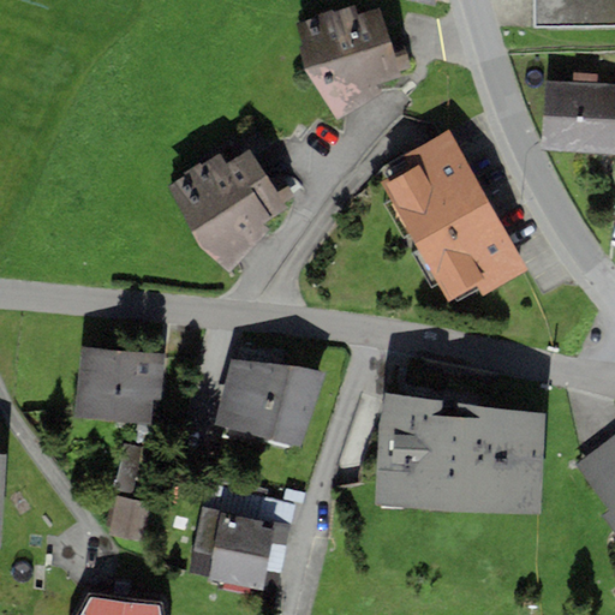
[(614,0),(533,0),(533,29),(614,27),(614,0)]
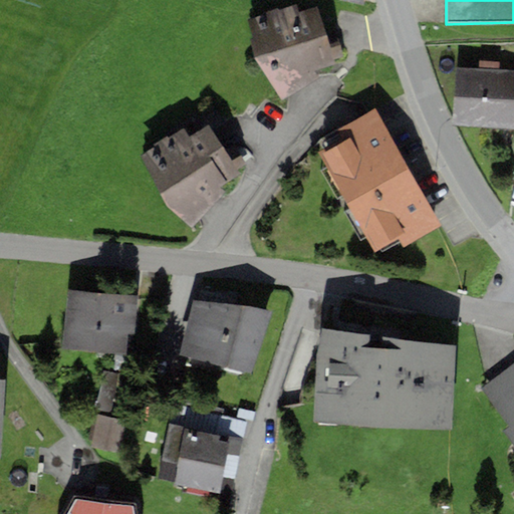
[(315,71),(335,64),(335,58),(342,56),(334,35),(326,37),(317,8),(300,12),(297,5),(280,11),(279,8),(249,20),(254,58),(284,100),(316,77),(315,71)]
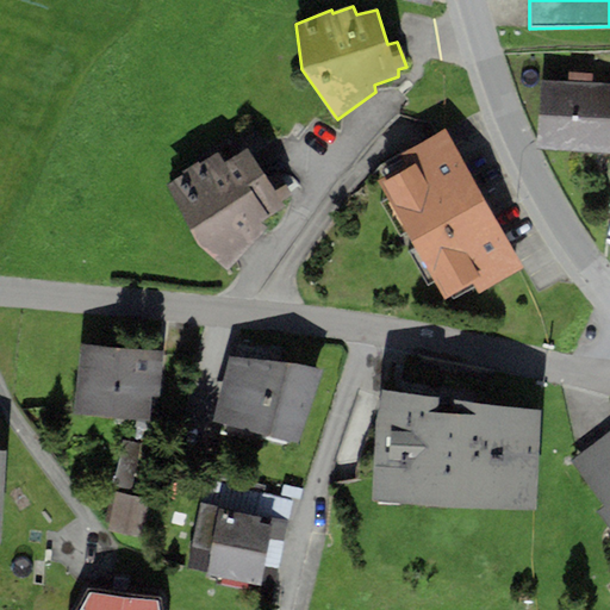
[(609,83),(540,81),(536,149),(609,153),(609,83)]
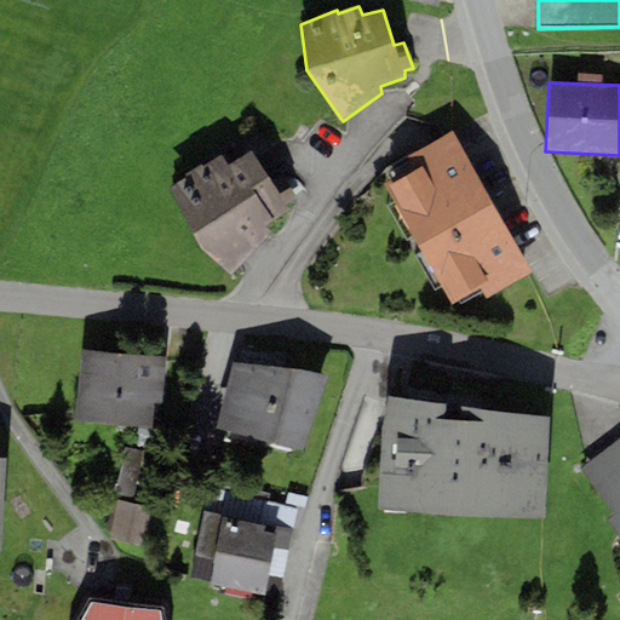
[(452,305),(481,290),(486,298),(533,273),(452,131),(406,156),(414,171),(385,188),(392,201),(386,204),(407,240),(413,237),(422,251),(414,254),(435,291),(442,286),(452,305)]
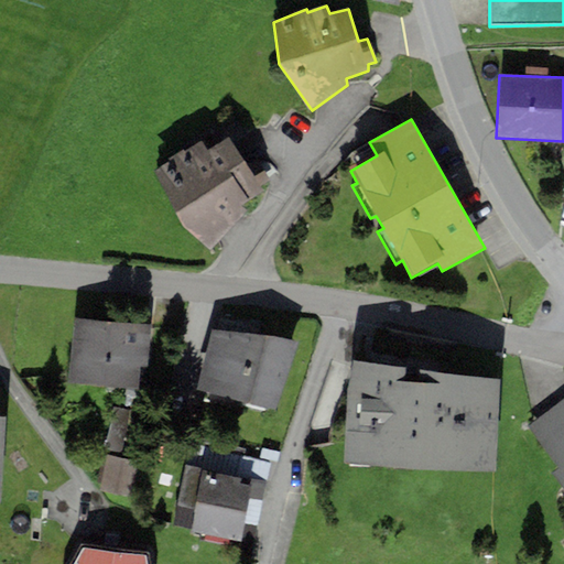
[(261,185),(270,180),(269,179),(256,159),(246,166),(230,137),(205,151),(201,143),(155,172),(184,228),(210,251),(246,212),(241,206),(266,191),(261,185)]
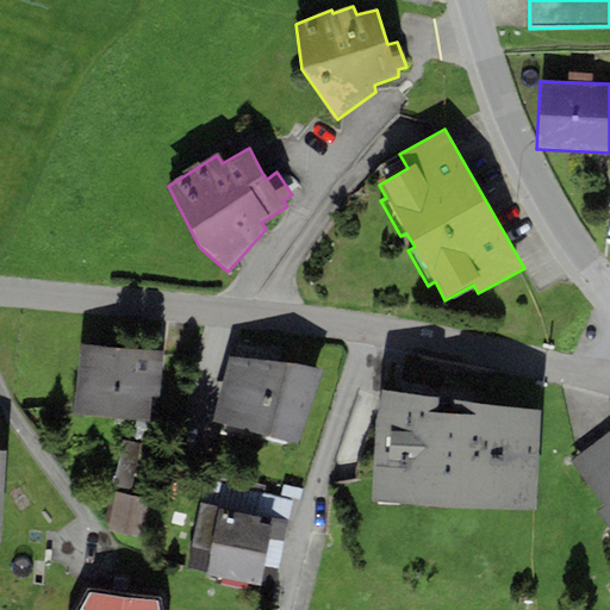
[(156,350),(80,344),(74,416),(150,422),(153,396),(160,397),(163,350),(156,350)]
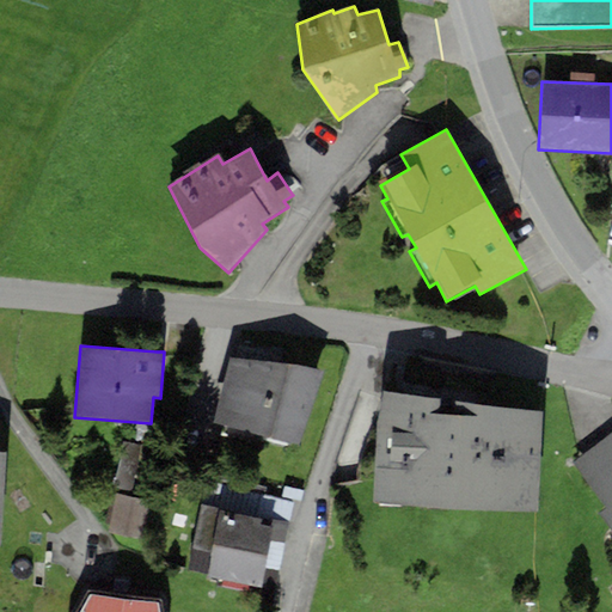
[(213,423),(299,447),(324,372),(231,359),(213,423)]
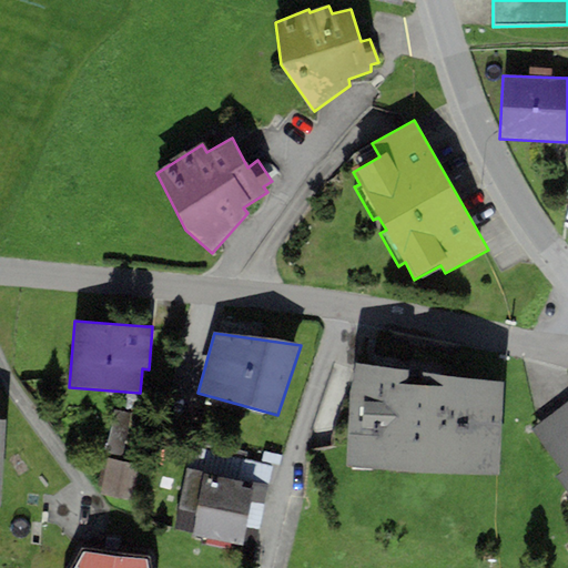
[(504,383),(356,363),(345,468),(498,477),(504,383)]
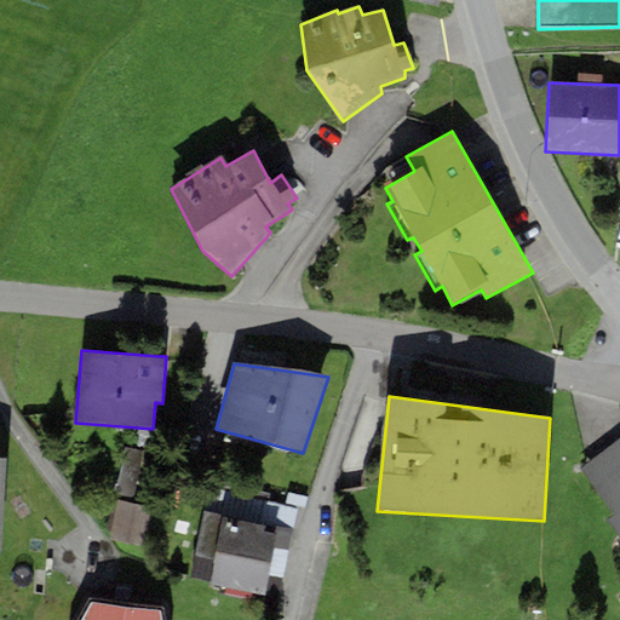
[(619,437),(580,469),(615,515),(607,518),(619,535),(619,437)]
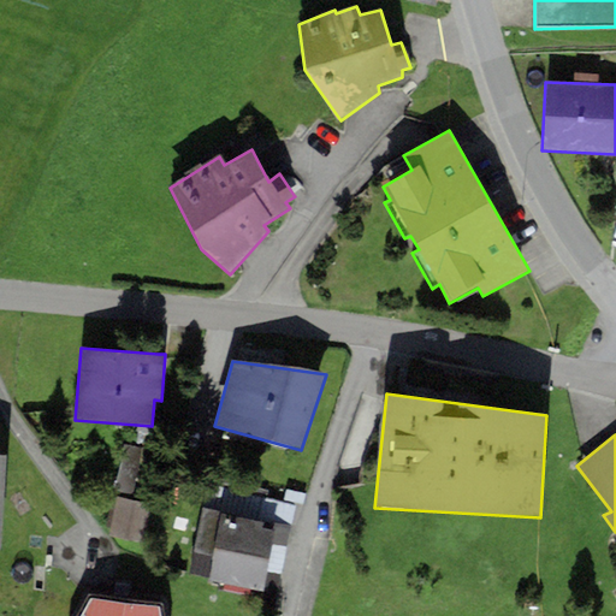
[(113,490),(132,496),(144,451),(125,445),(113,490)]
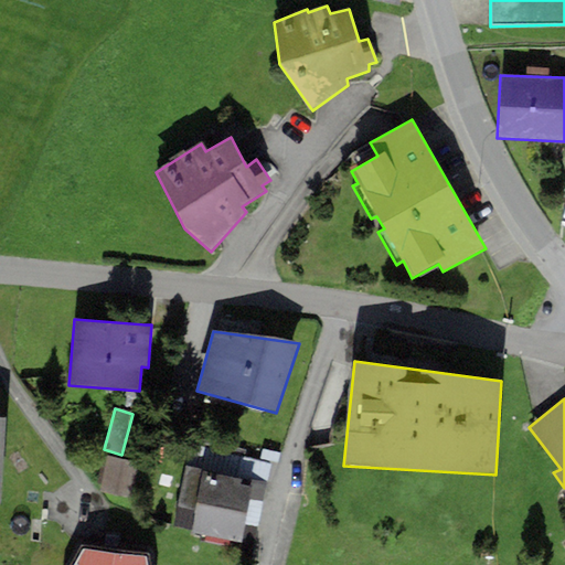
[(140,499),(146,462),(106,457),(100,493),(140,499)]
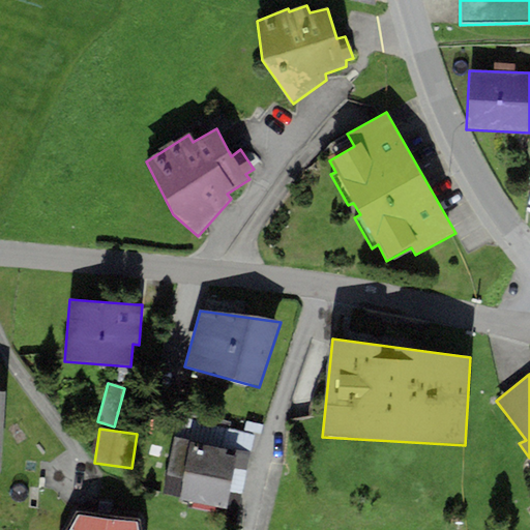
[(251,453),(175,437),(166,477),(183,481),(178,502),(226,512),(230,492),(241,494),(251,453)]
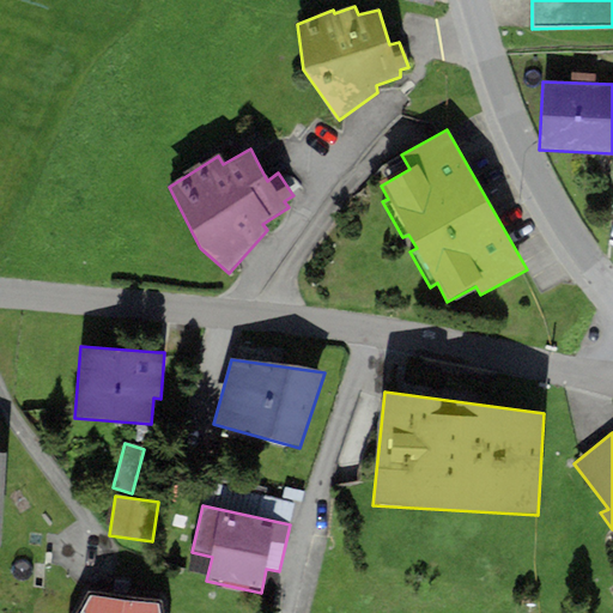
[(159,612),(158,604),(90,596),(79,612),(159,612)]
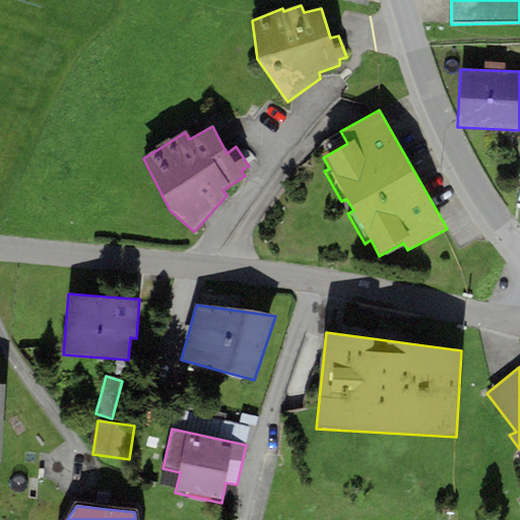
All buildings are outlined.
